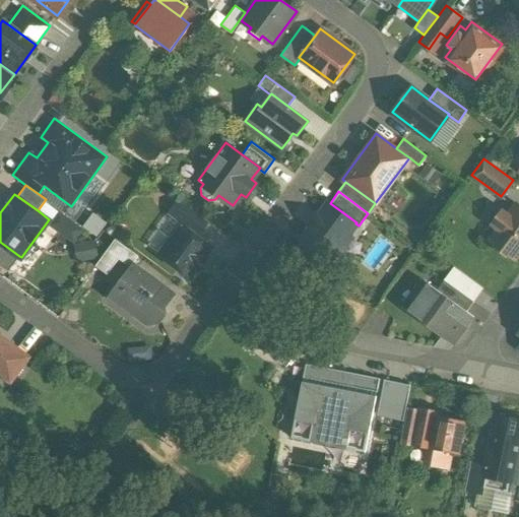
[(208,220),(179,199),(169,213),(183,224),(197,235),(208,220)]
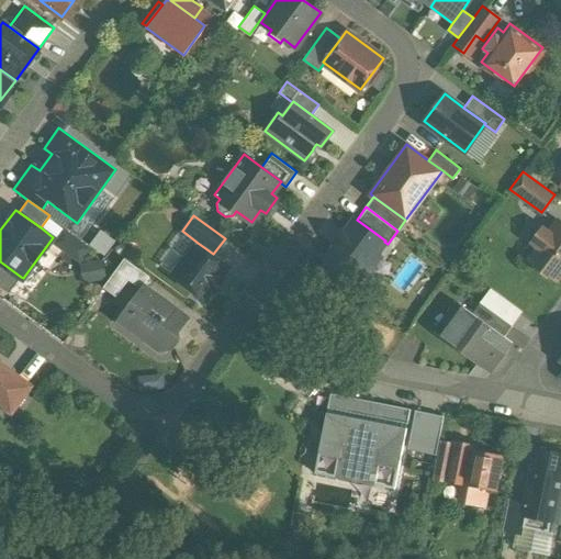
[(357,220),(355,217),(345,232),(344,231),(334,244),(335,245),(325,258),(327,259),(348,276),(356,280),(366,267),(369,270),(379,256),(376,254),(384,242),(385,241),(357,220)]
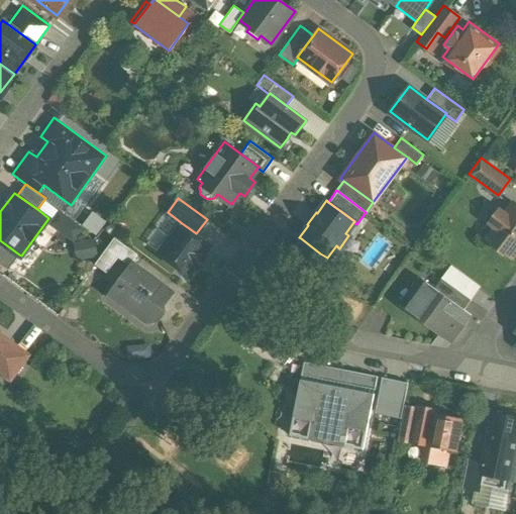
[(505,214),(499,209),(490,222),(497,227),(489,237),(511,254),(515,248),(515,205),(514,204),(505,214)]
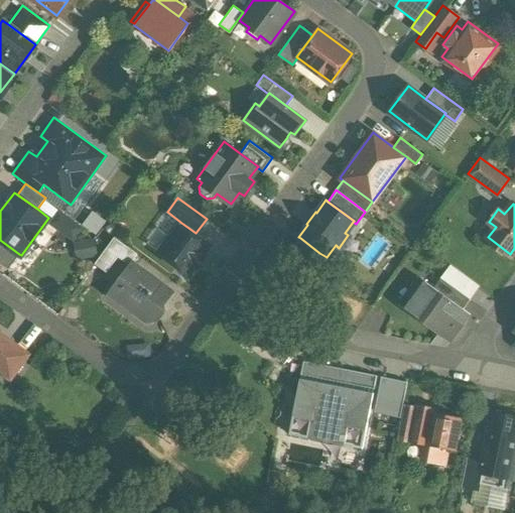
[(196,233),(181,223),(170,238),(164,239),(159,246),(160,251),(158,253),(186,274),(195,265),(197,266),(205,255),(203,253),(210,244),(196,233)]
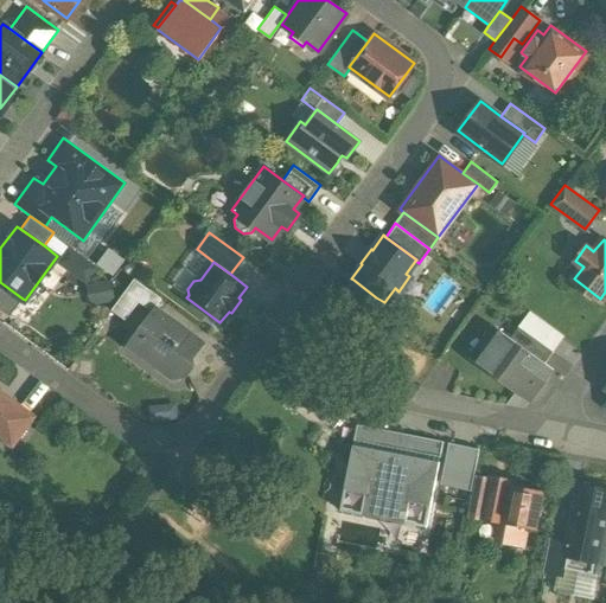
[(160,297),(134,277),(125,290),(138,301),(151,310),(160,297)]
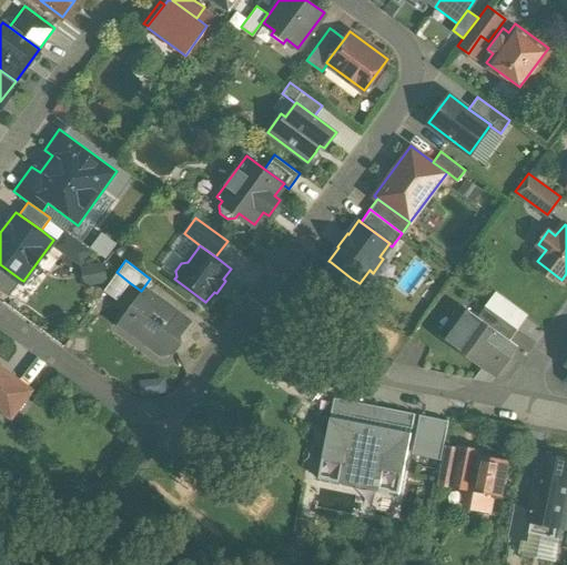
[(102,262),(89,264),(93,282),(107,279),(102,262)]
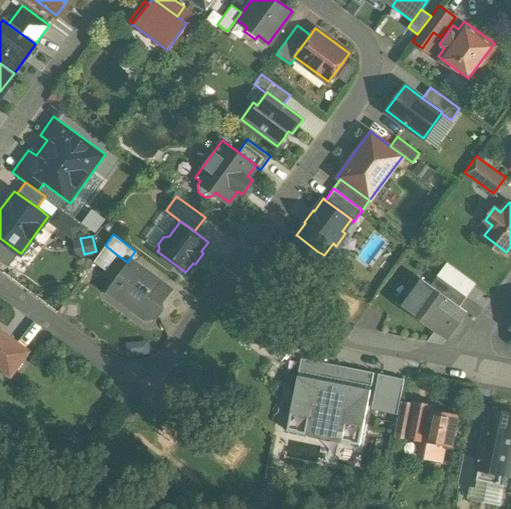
[(317,251),(298,236),(291,246),(310,260),(317,251)]
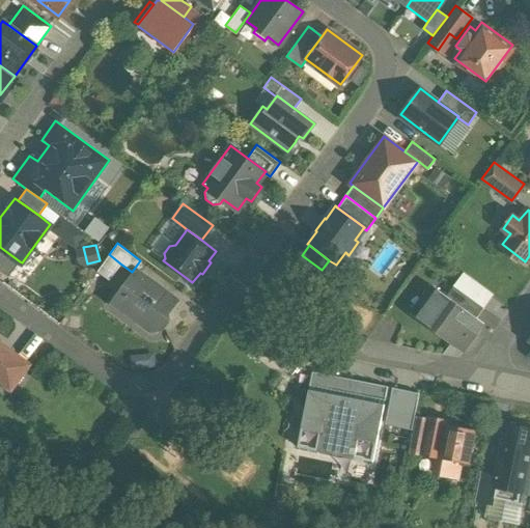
[(20,261),(0,247),(0,270),(8,276),(20,261)]
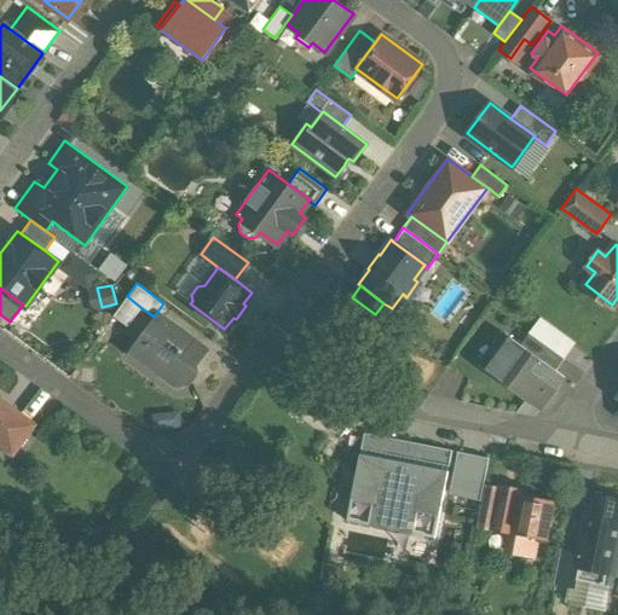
[(127,296),(114,315),(127,325),(140,307),(127,296)]
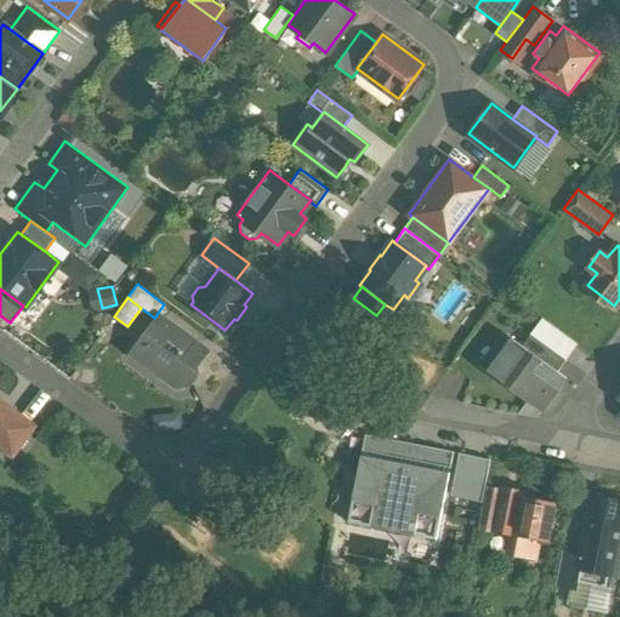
[(570,356),(581,341),(545,318),(535,332),(570,356)]
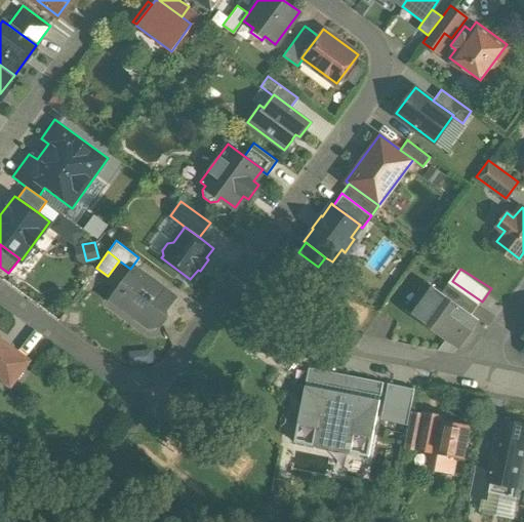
[(171,296),(135,270),(114,297),(128,308),(128,312),(130,315),(133,317),(136,318),(140,317),(150,324),(162,322),(160,311),(171,296)]
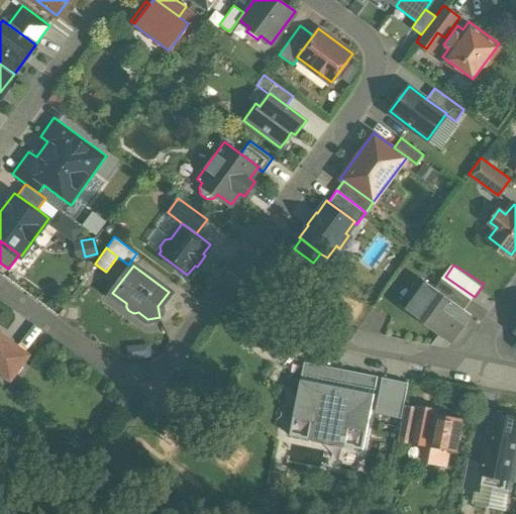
[(434,287),(420,277),(413,287),(415,288),(404,303),(412,309),(411,311),(420,318),(421,316),(451,338),(470,313),(463,308),(434,287)]
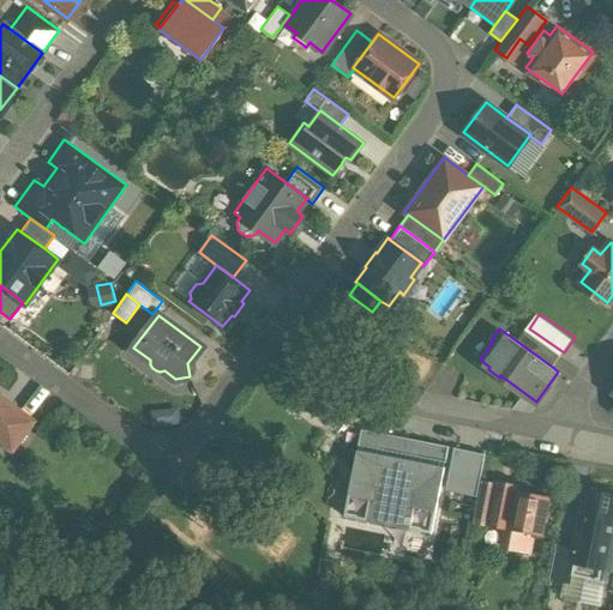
[(559,355),(524,330),(516,340),(551,366),(559,355)]
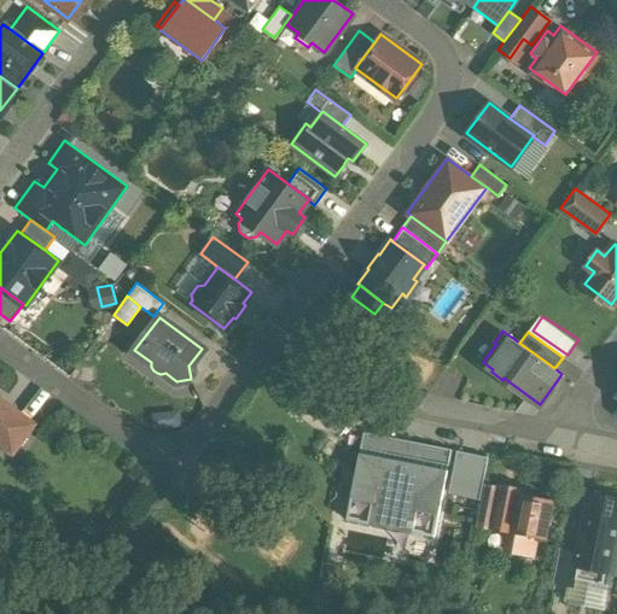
[(33,424),(0,398),(0,443),(12,451),(33,424)]
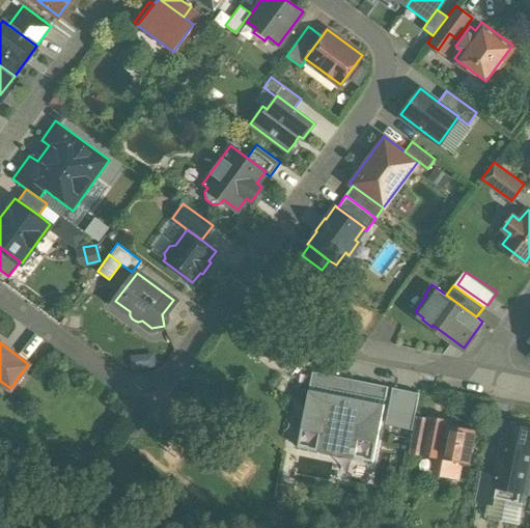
[(387,385),(311,370),(308,389),(384,404),(387,385)]
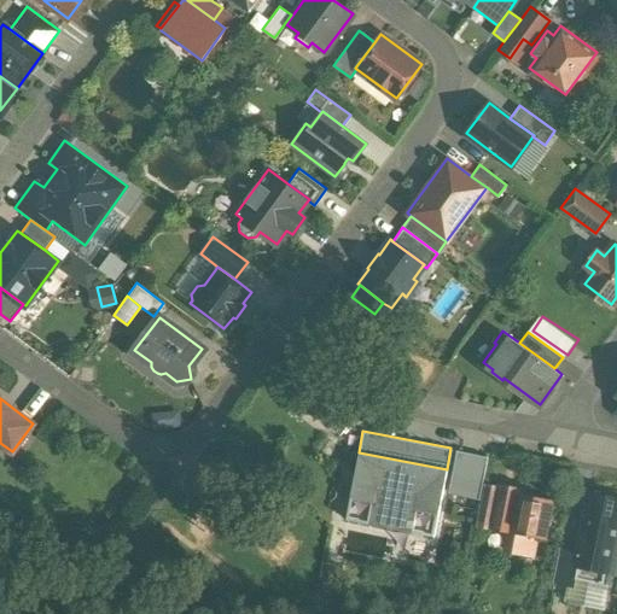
[(447,469),(359,452),(350,497),(371,501),(367,522),(412,531),(417,510),(437,514),(447,469)]
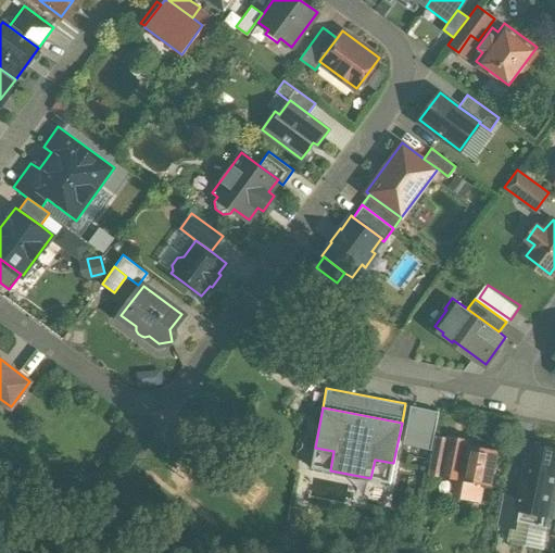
[(434,436),(405,430),(403,441),(432,448),(434,436)]
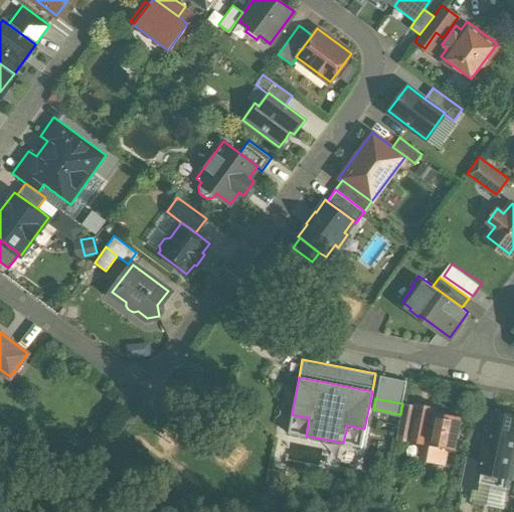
[(414,406),(402,403),(396,437),(407,439),(408,439),(414,406)]
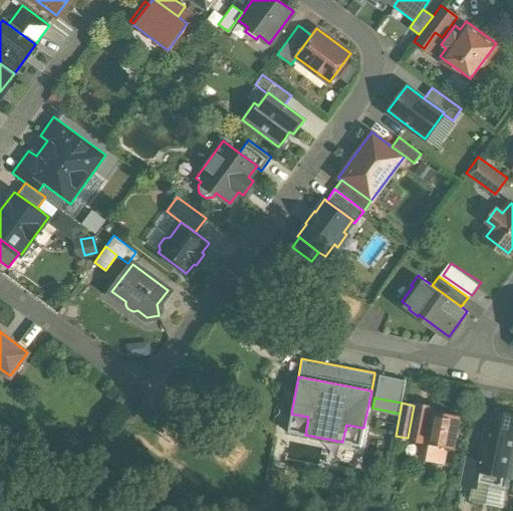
[(432,407),(415,403),(414,406),(408,438),(407,438),(424,442),(430,411),(431,411),(432,410),(432,407)]
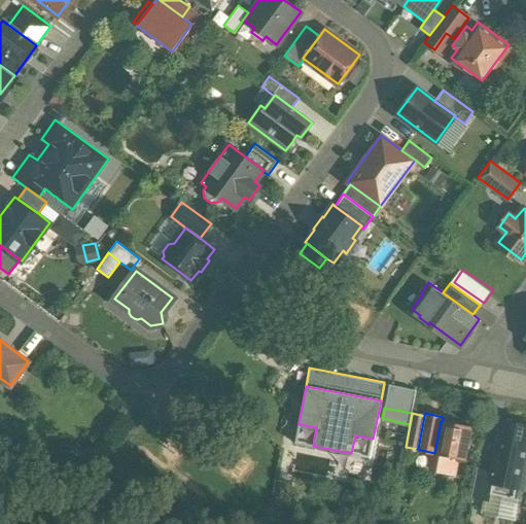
[(470,426),(443,420),(442,421),(441,421),(434,453),(457,457),(457,458),(464,459),(470,426)]
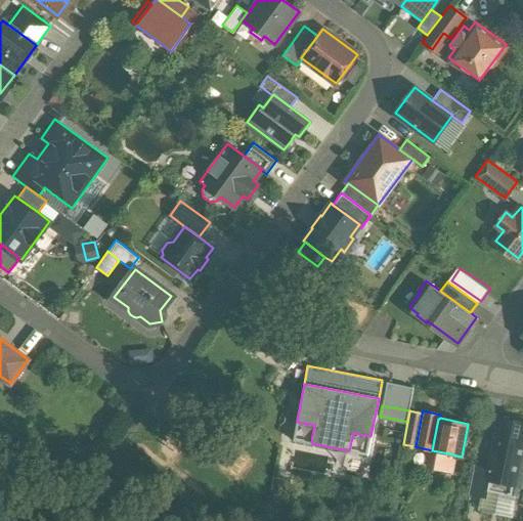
[(522,450),(522,422),(498,418),(491,449),(510,453),(521,456),(521,453),(522,453),(522,450)]
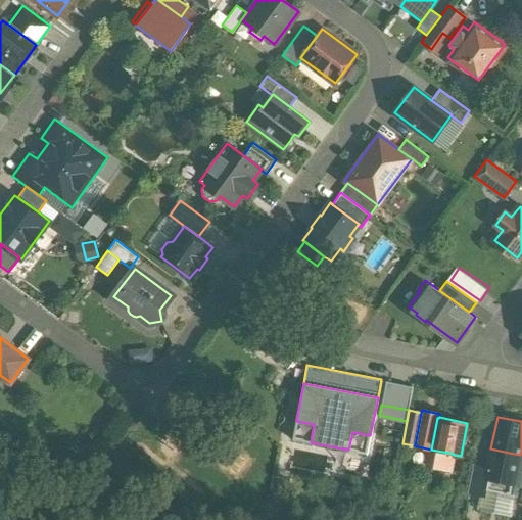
[(314,424),(296,421),(292,438),(311,442),(314,424)]
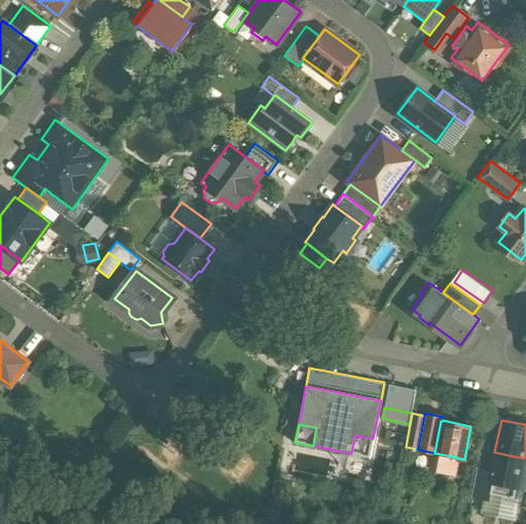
[(373,439),(355,435),(351,453),(370,457),(373,439)]
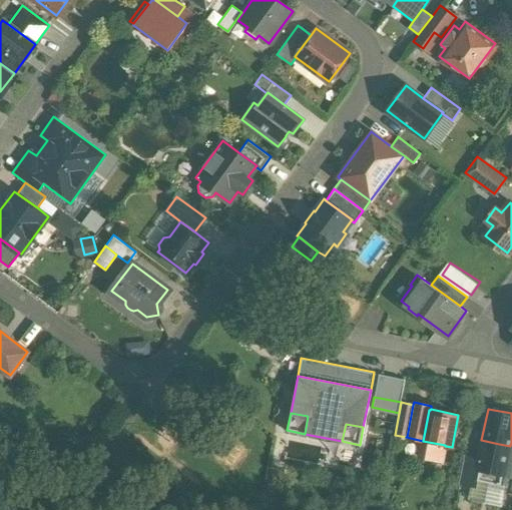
[(499,444),(481,440),(478,458),(476,464),(505,470),(507,464),(496,462),(499,444)]
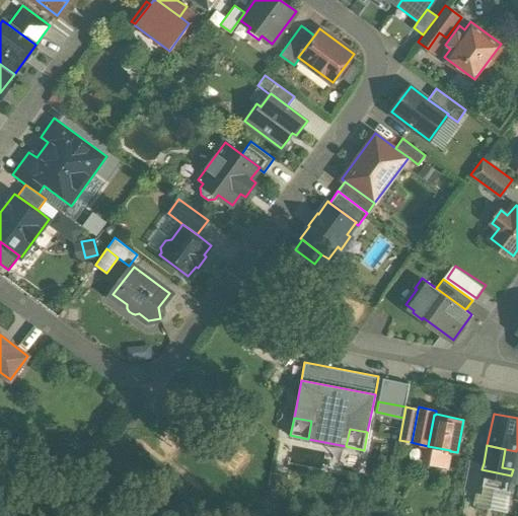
[(428,446),(425,461),(447,465),(450,451),(450,450),(428,446)]
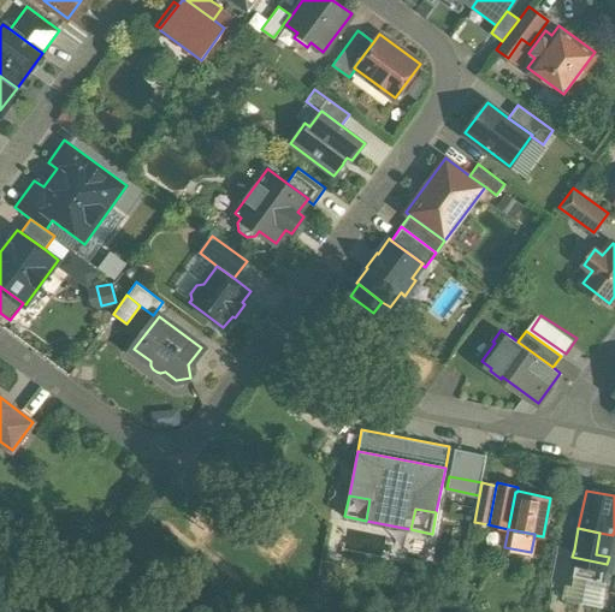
[(613,535),(599,533),(596,554),(609,557),(607,564),(608,564),(608,569),(614,570),(614,533),(613,533),(613,535)]
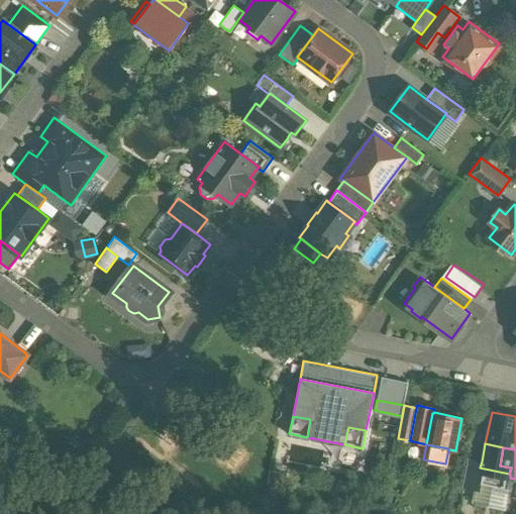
[(482,461),(468,458),(462,486),(477,489),(479,483),(478,483),(480,468),(482,461)]
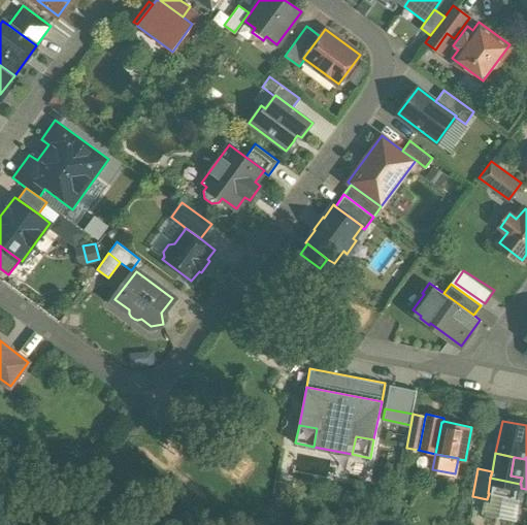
[(520,484),(490,478),(488,493),(489,493),(518,499),(521,488),(521,484),(520,484)]
